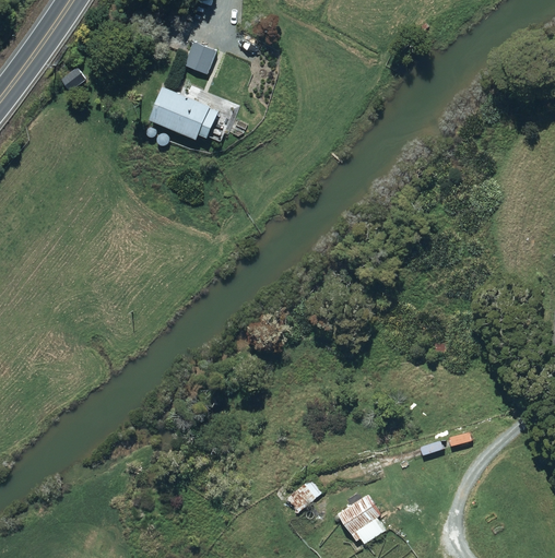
[(188,50),(191,40),(182,36),(178,46),(188,50)]
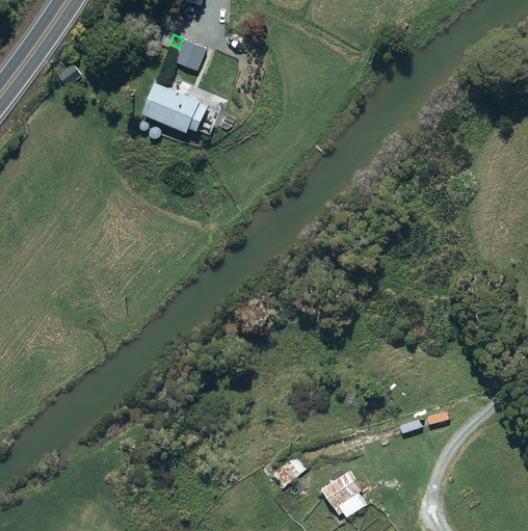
[(227,44),(237,50),(240,45),(229,40),(227,44)]
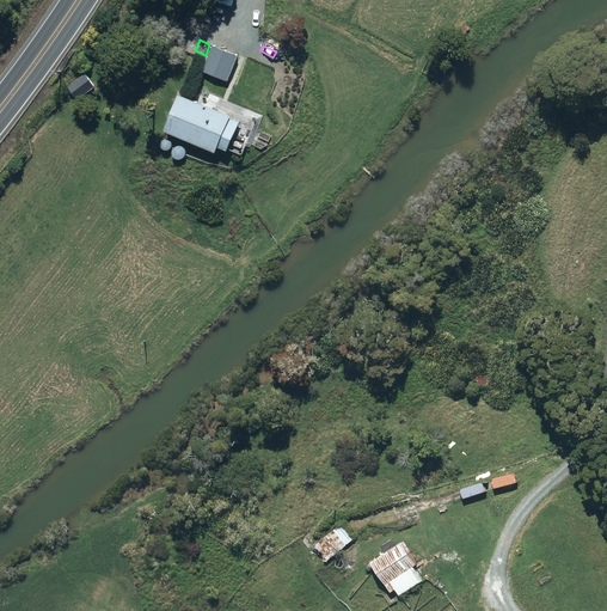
[(234,56),(210,47),(200,71),(225,81),(234,56)]
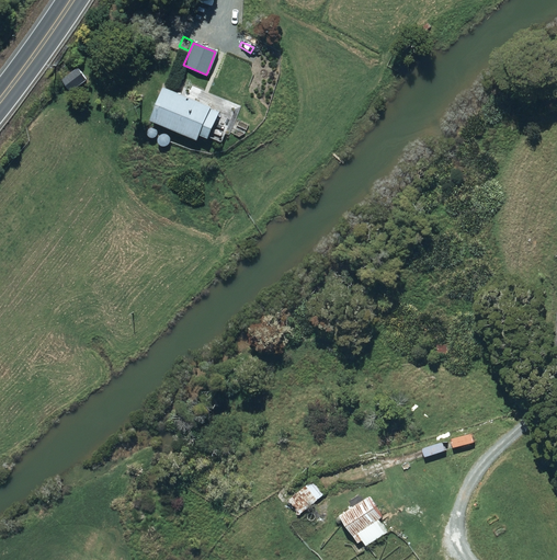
[(75,68),(59,80),(69,92),(84,80),(75,68)]
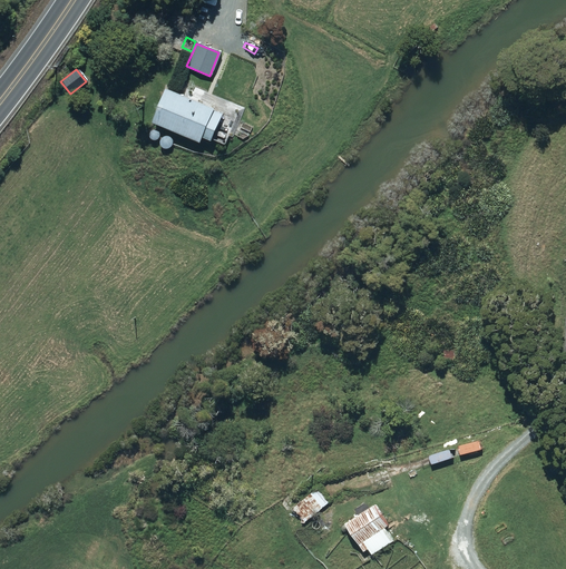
[(263,76),(267,86),(279,80),(275,74),(271,76),(270,72),(263,76)]
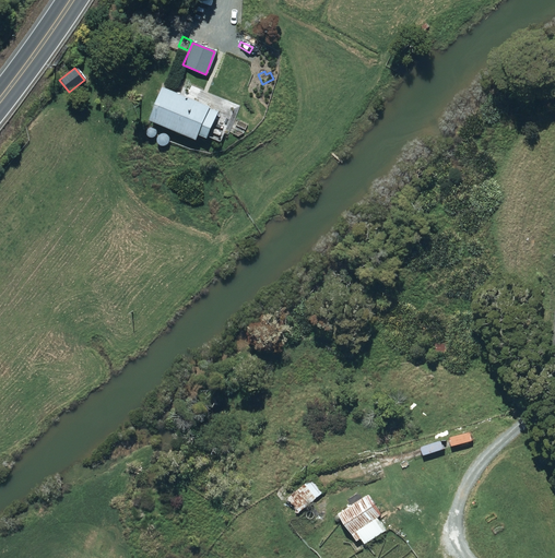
[(149,119),(196,139),(198,133),(207,138),(216,113),(208,108),(209,107),(162,87),(149,119)]
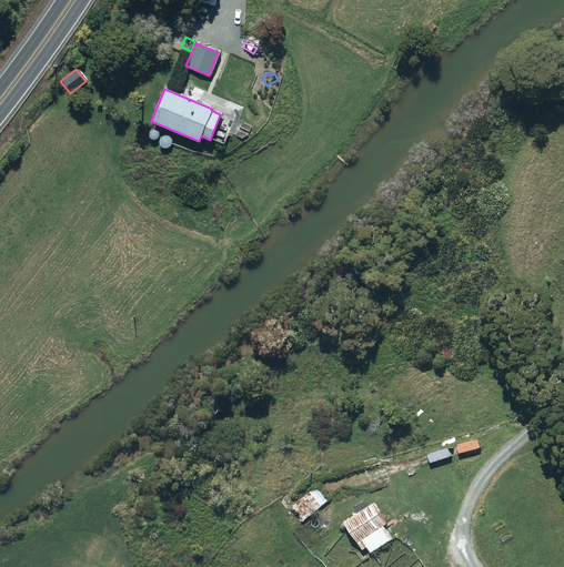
[(313,487),(289,508),(301,523),(325,502),(313,487)]
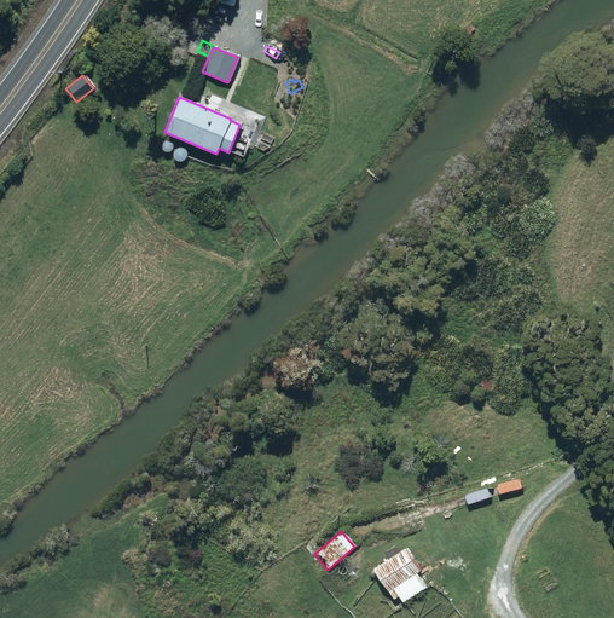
[(424,588),(416,575),(420,572),(405,549),(374,569),(393,600),(398,598),(401,602),(424,588)]
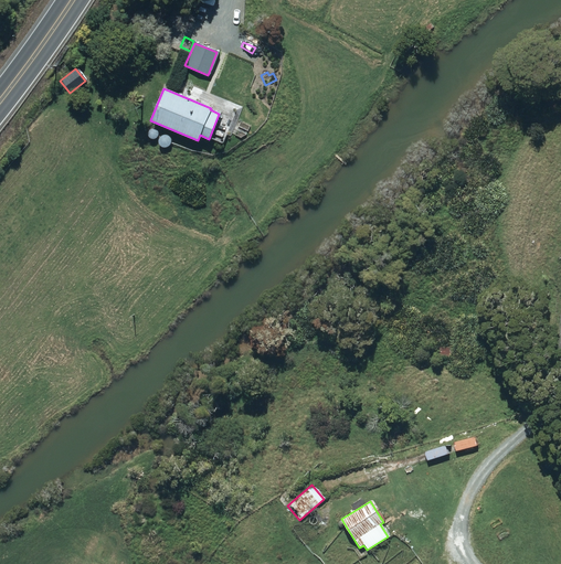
[(412,540),(403,528),(394,535),(403,546),(412,540)]
